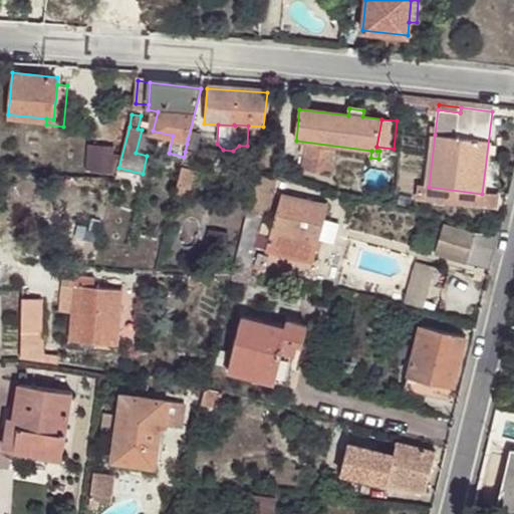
[(305,145),(301,167),(330,172),(334,150),(305,145)]
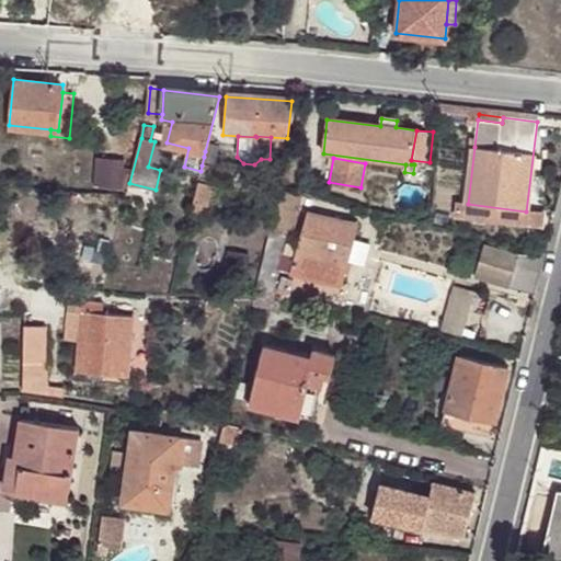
[(192,205),(190,216),(198,218),(202,208),(205,208),(210,186),(209,186),(210,179),(209,179),(199,176),(198,184),(192,205)]
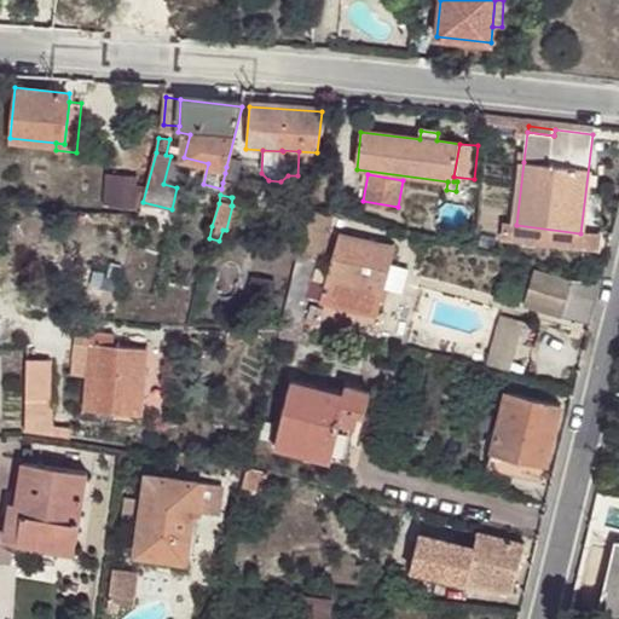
[(305,264),(312,266),(318,267),(331,214),(308,208),(298,255),(306,258),(305,264)]
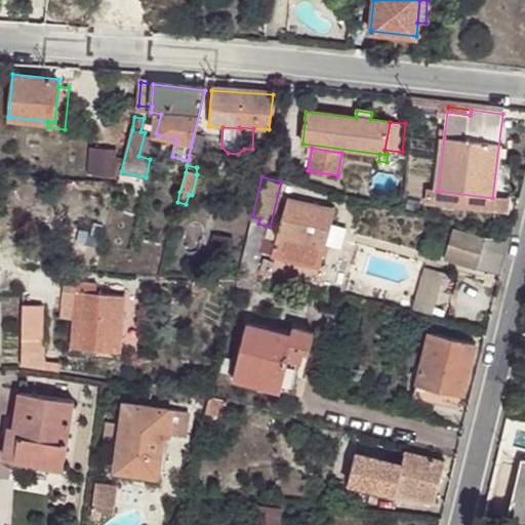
[(492,198),(438,191),(436,202),(505,210),(506,199),(492,198)]
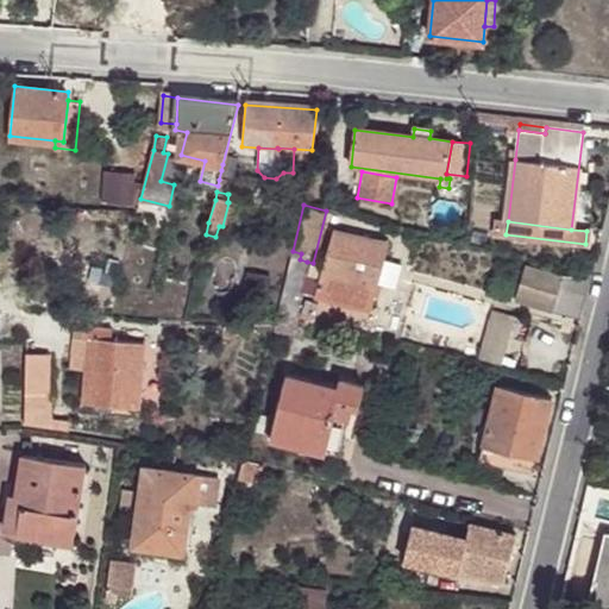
[(331,230),(314,295),(369,311),(385,243),(331,230)]
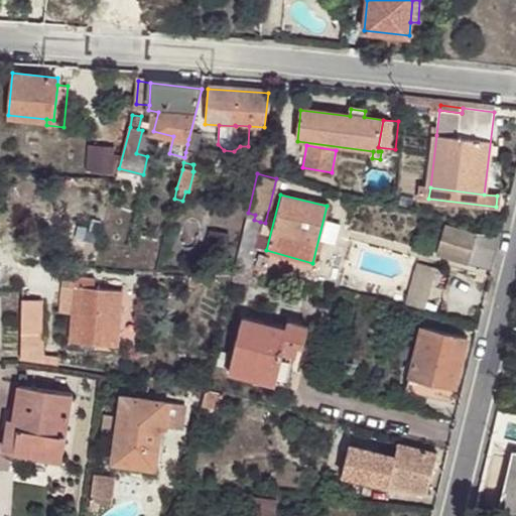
[(233,273),(242,274),(243,271),(246,261),(249,262),(251,256),(260,222),(254,220),(255,215),(248,213),(233,273)]
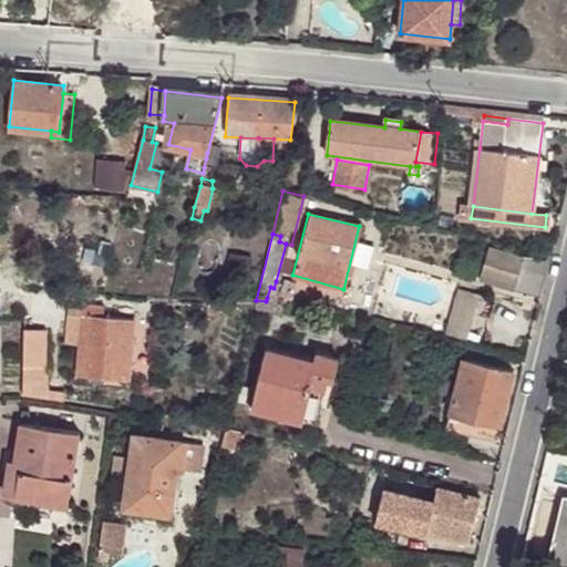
[(492,246),(484,277),(518,286),(526,256),(492,246)]
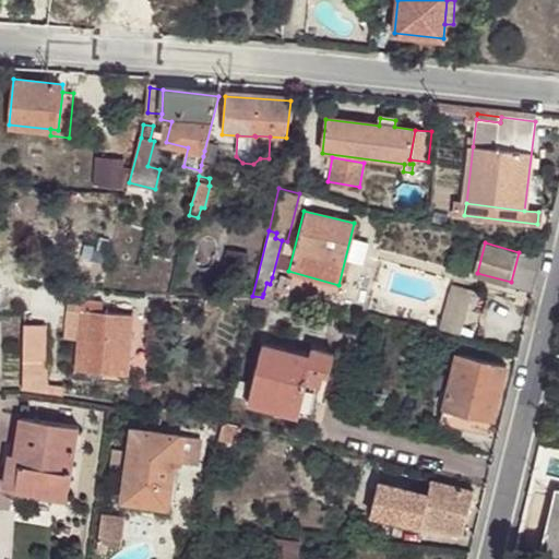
[(476,285),(458,281),(449,316),(468,320),(476,285)]
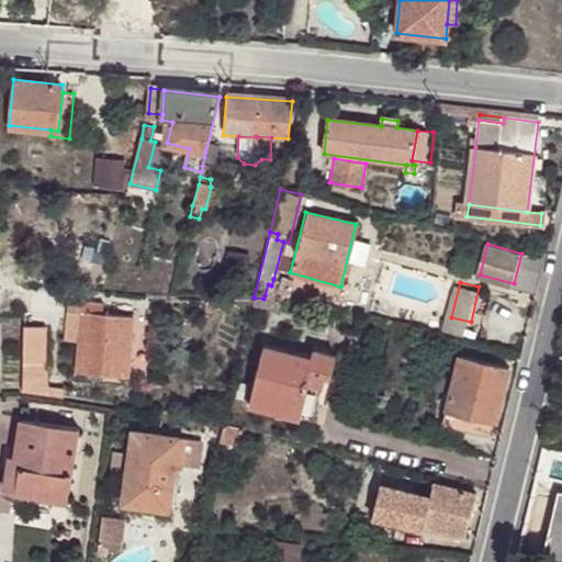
[(254,298),(250,307),(260,311),(263,299),(254,298)]
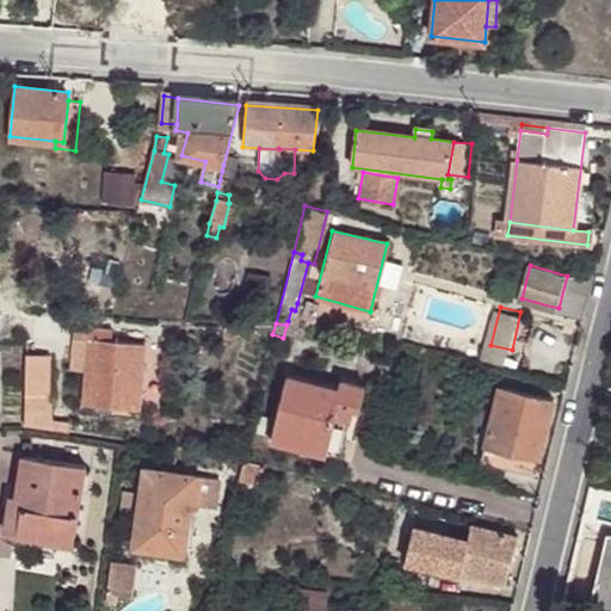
[(88,331),(88,341),(111,343),(111,332),(88,331)]
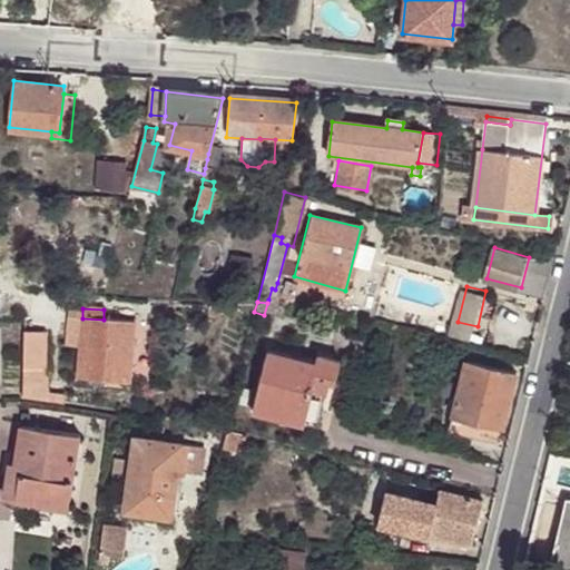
[(104,320),(82,318),(76,379),(128,384),(134,322),(104,320)]
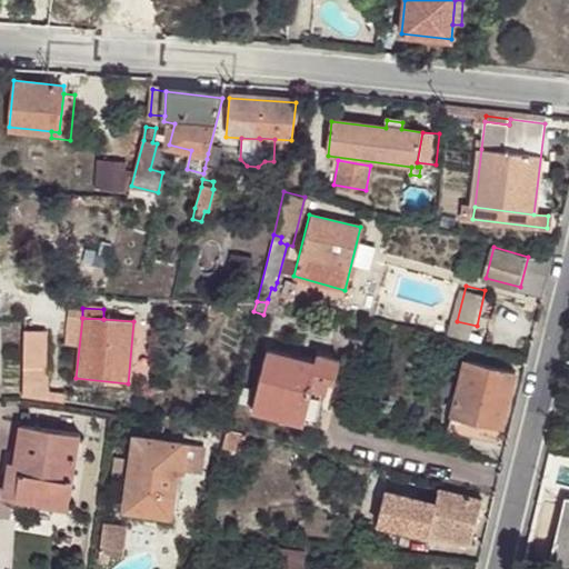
[(477,326),(457,321),(456,327),(476,331),(477,326)]
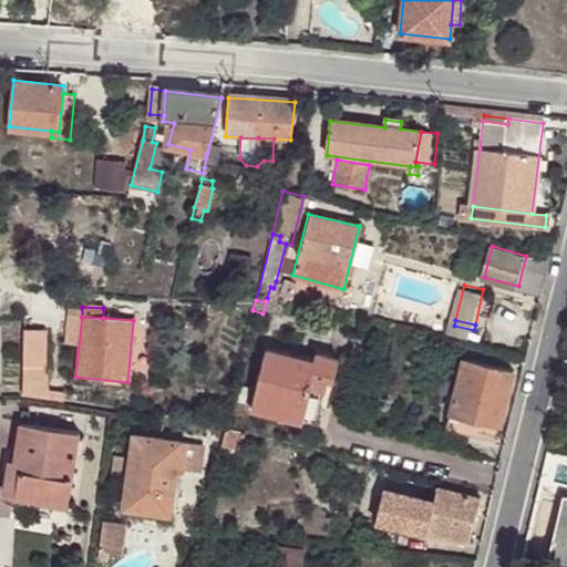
[(23,367),(44,367),(44,330),(24,330),(23,367)]
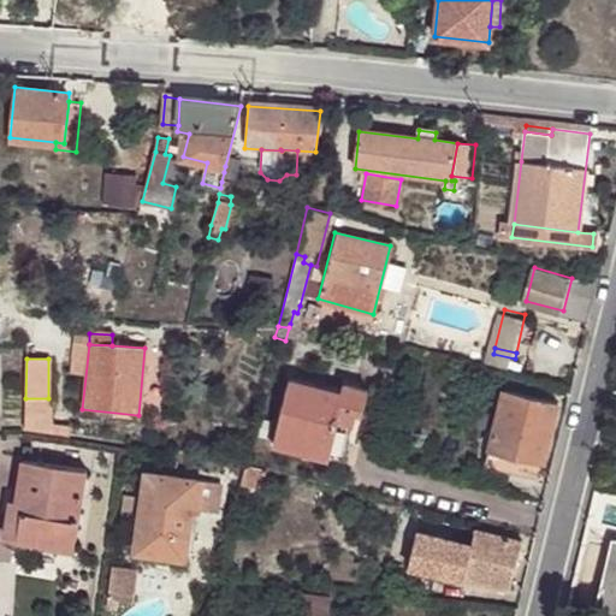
[(499,390),(502,380),(480,374),(478,384),(499,390)]
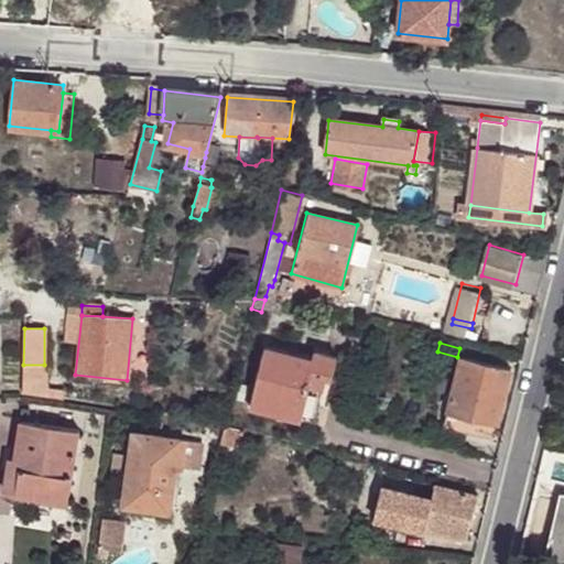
[(321,378),(332,380),(336,359),(316,354),(314,360),(267,348),(251,410),(302,422),(311,387),(317,389),(321,378)]
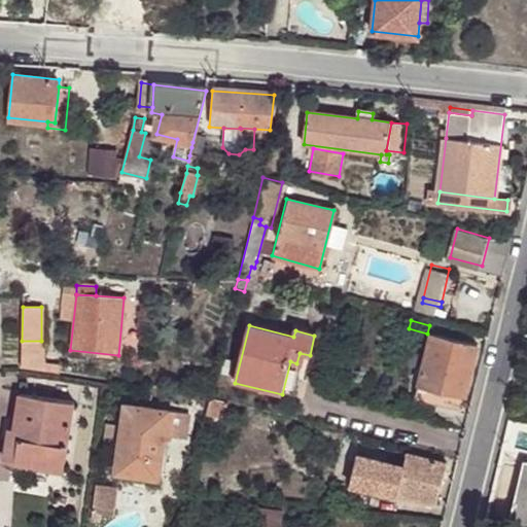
[(432,336),(420,384),(450,390),(467,395),(479,347),(432,336)]
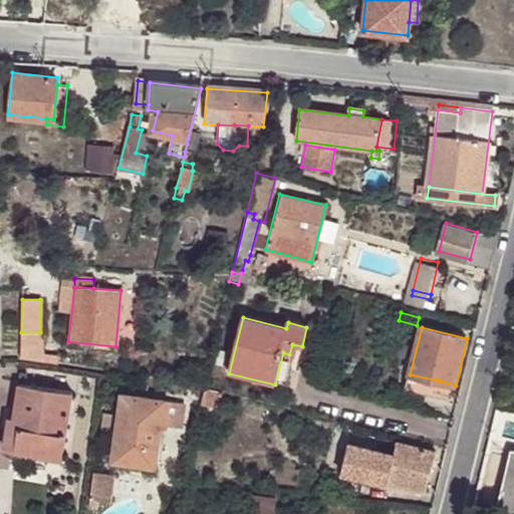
[(22,358),(40,360),(40,332),(21,332),(22,358)]
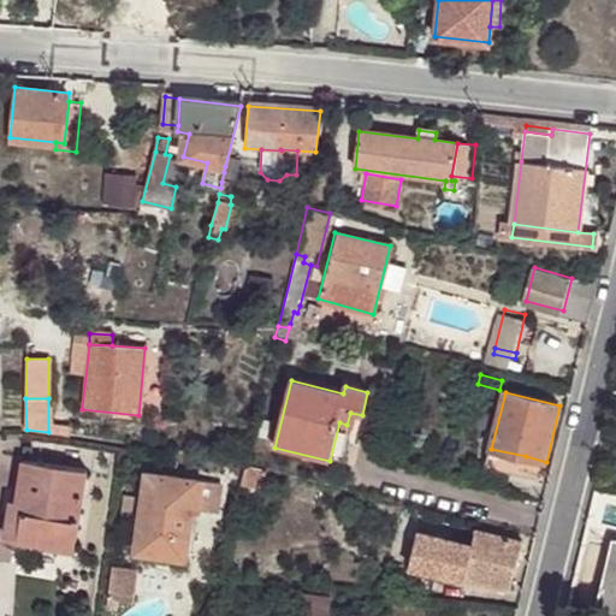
[(359,428),(362,415),(350,413),(347,425),(353,426),(359,428)]
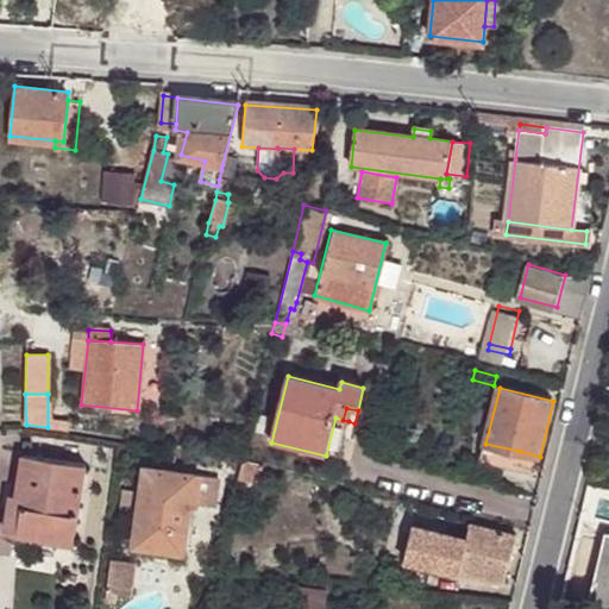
[(336,418),(326,456),(339,459),(344,440),(349,421),(343,420),(336,418)]
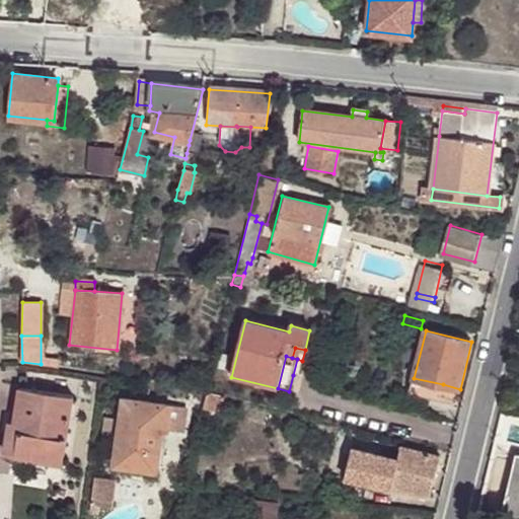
[(298,377),(302,361),(297,359),(293,375),(298,377)]
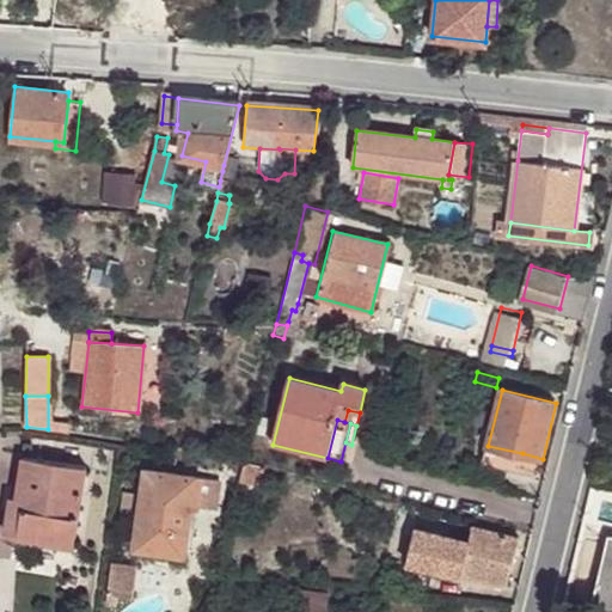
[(522,453),(488,446),(485,459),(519,467),(522,453)]
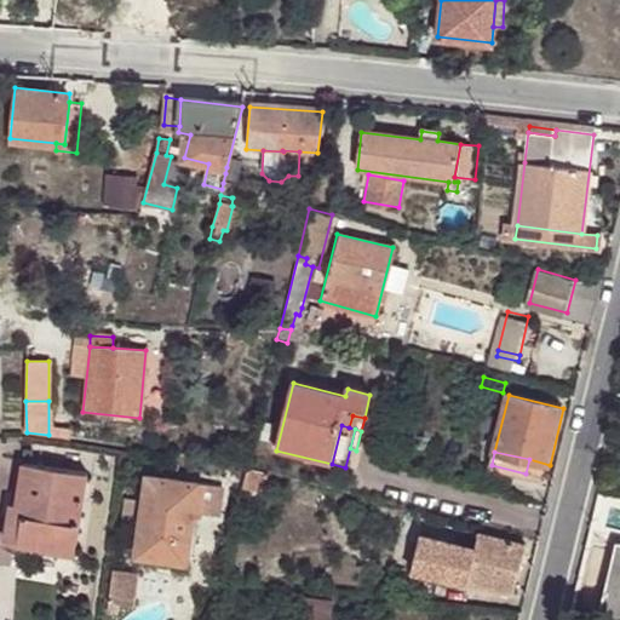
[(529,459),(526,474),(545,478),(550,465),(529,459)]
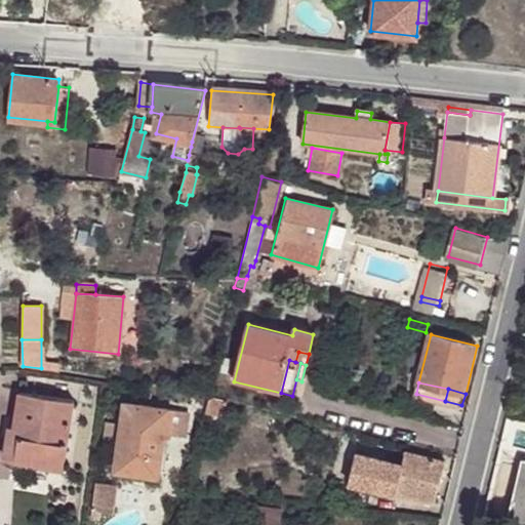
[(17,461),(64,468),(72,400),(18,391),(12,427),(7,426),(2,456),(14,457),(14,460),(17,461)]
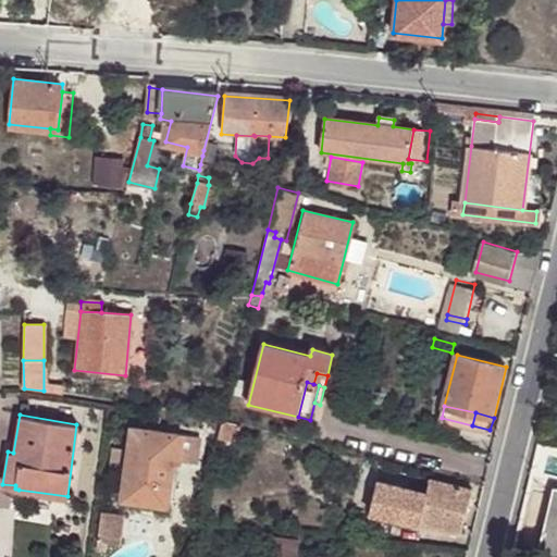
[(180,465),(183,437),(131,430),(120,502),(169,508),(174,463),(180,465)]
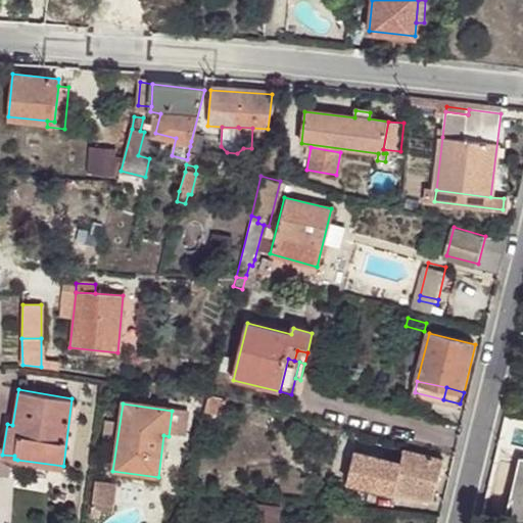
[(186,413),(172,411),(169,436),(183,438),(186,413)]
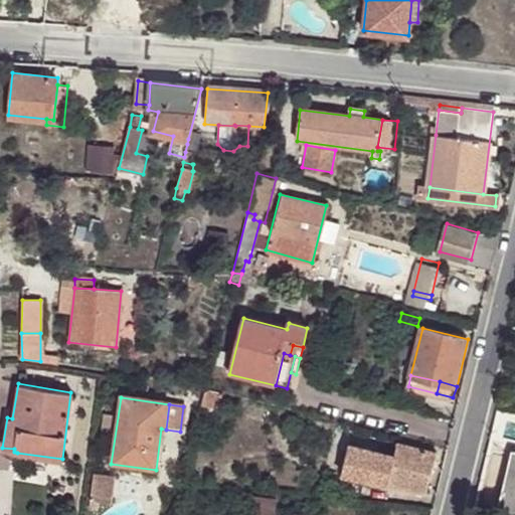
[(389,483),(390,483),(427,491),(438,454),(398,446),(395,458),(389,483)]
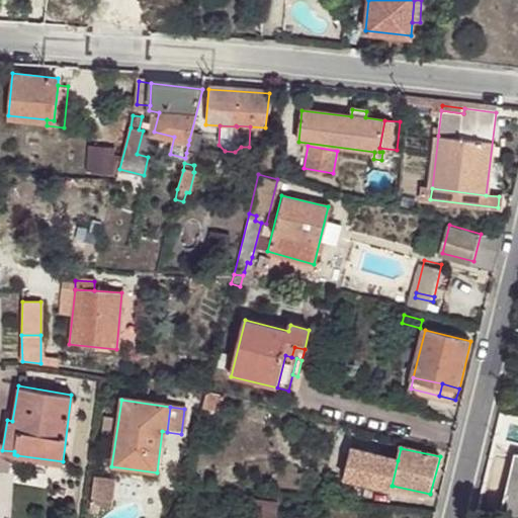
[(392,490),(393,486),(392,486),(398,460),(352,449),(344,480),(392,490)]
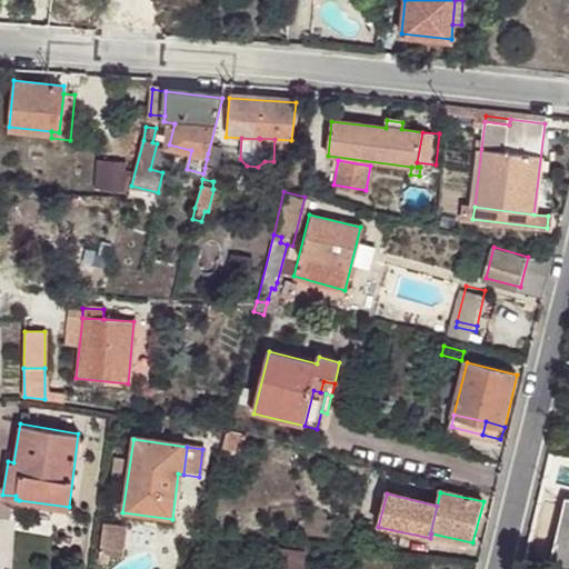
[(568,553),(568,497),(568,498),(557,551),(568,553)]
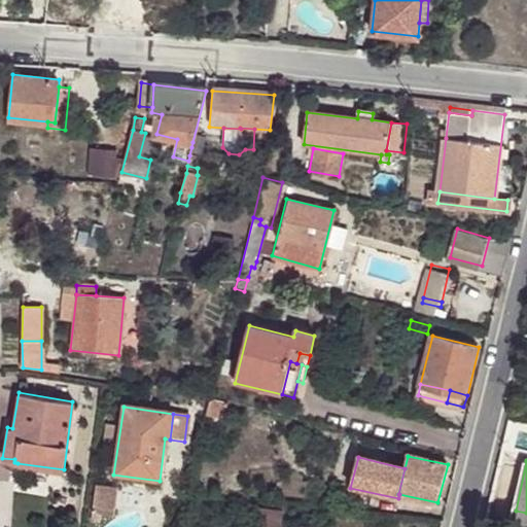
[(63,476),(64,469),(18,463),(16,469),(63,476)]
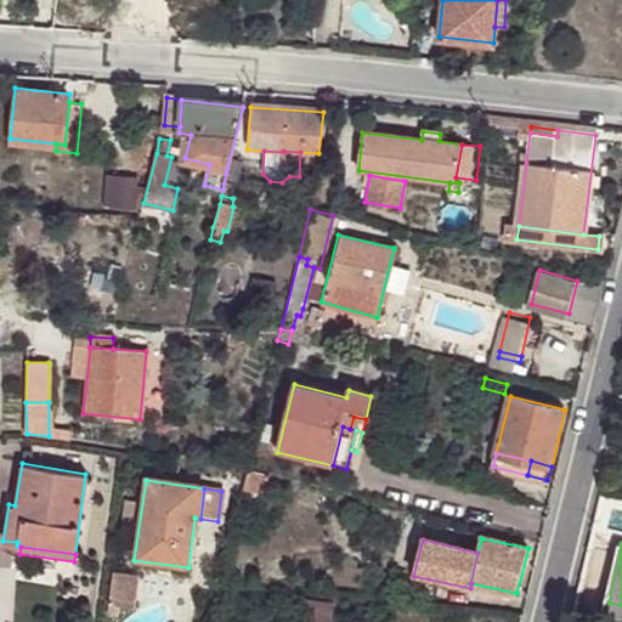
[(108,603),(131,608),(137,577),(114,572),(108,603)]
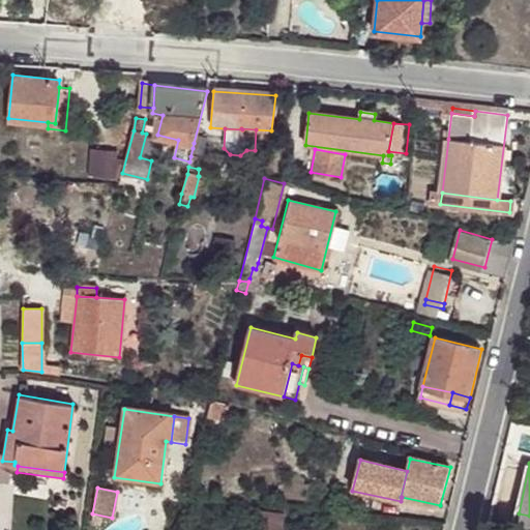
[(262,513),(260,529),(284,529),(286,516),(262,513)]
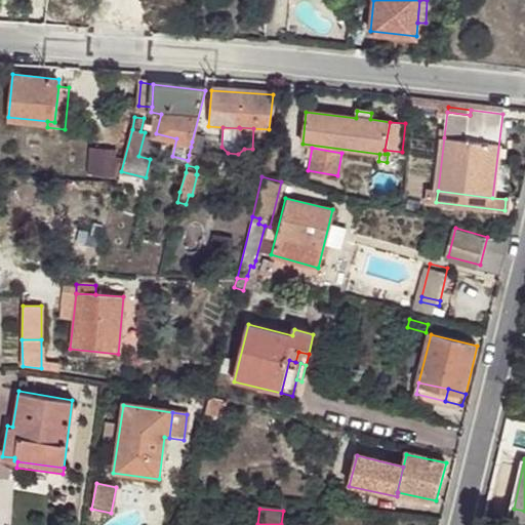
[(511,518),(524,521),(524,511),(514,509),(511,518)]
